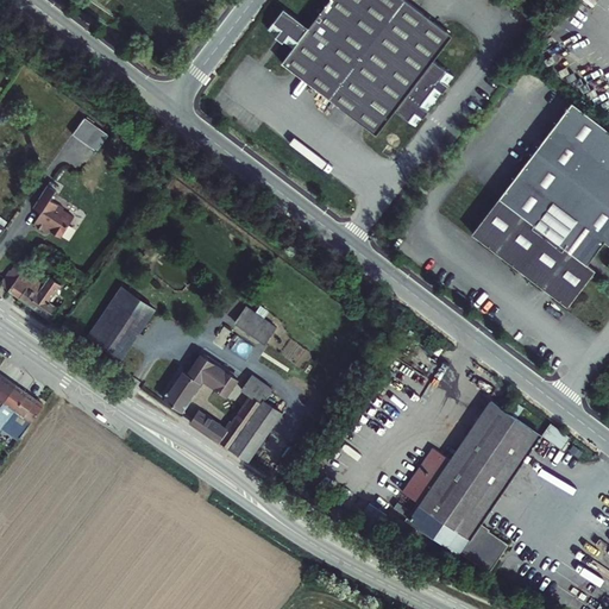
[(396,110),(400,112),(437,63),(433,61),(452,36),(406,0),(328,0),(308,27),(299,20),(282,42),(292,49),(281,63),(376,135),(396,110)]
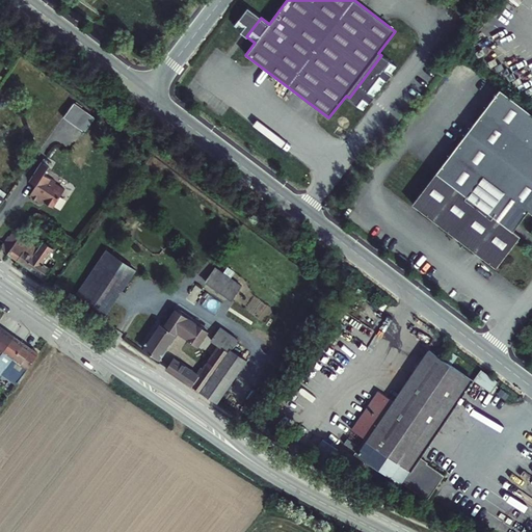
[(247,7),(239,17),(245,21),(253,11),(247,7)]
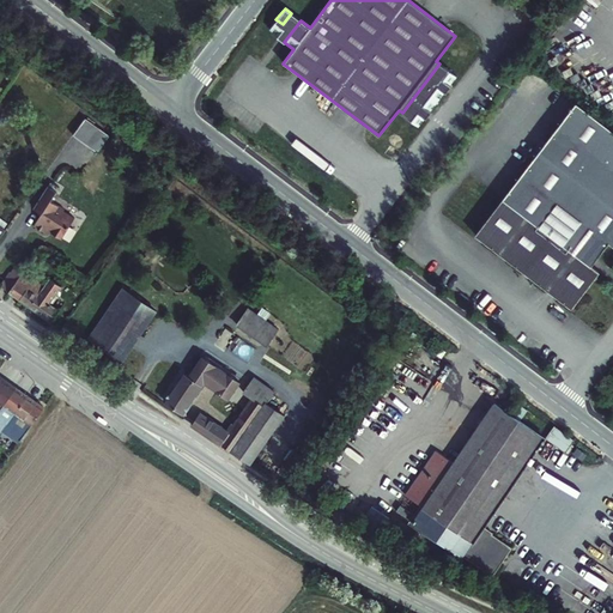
[(301,20),(291,13),(283,24),(274,35),(284,42),(301,20)]
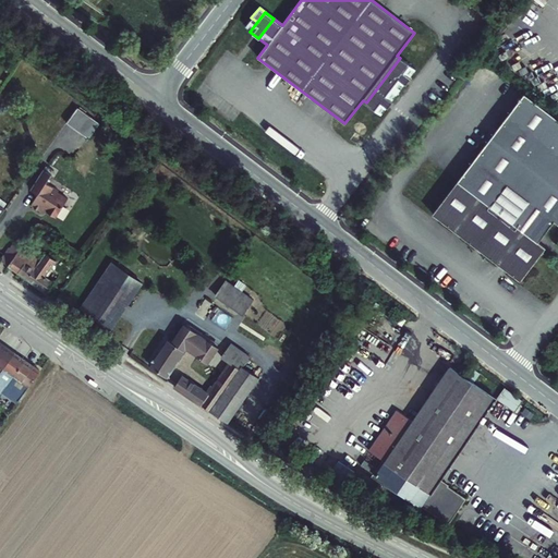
[(244,27),(250,32),(257,22),(251,17),(244,27)]
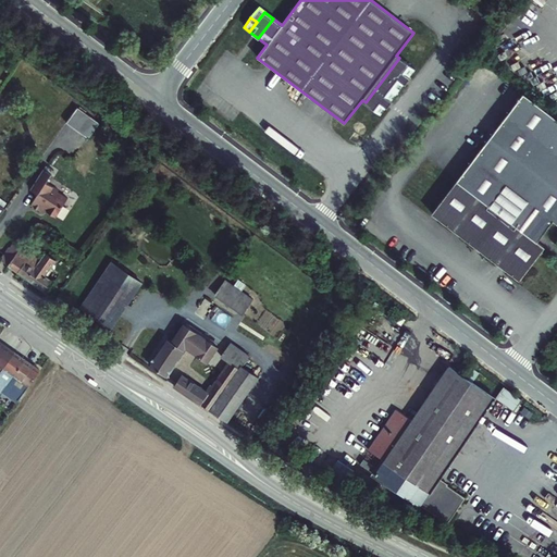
[(415,69),(399,58),(366,102),(381,114),(415,69)]
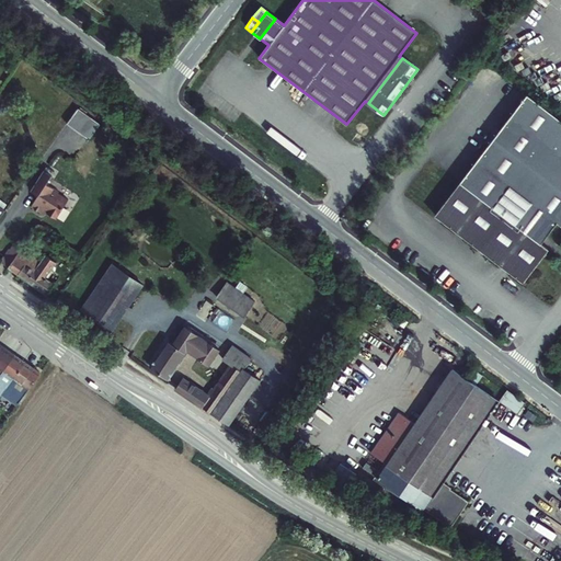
[(560,117),(526,91),(453,186),(455,192),(442,216),(522,278),(547,245),(540,240),(557,219),(560,221),(560,117)]
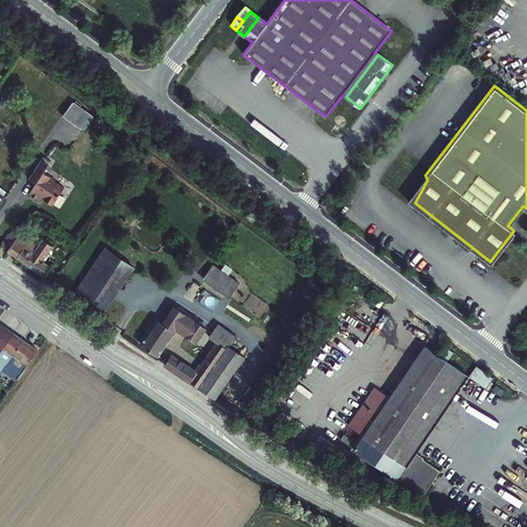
[(81,128),(89,110),(70,102),(63,119),(81,128)]
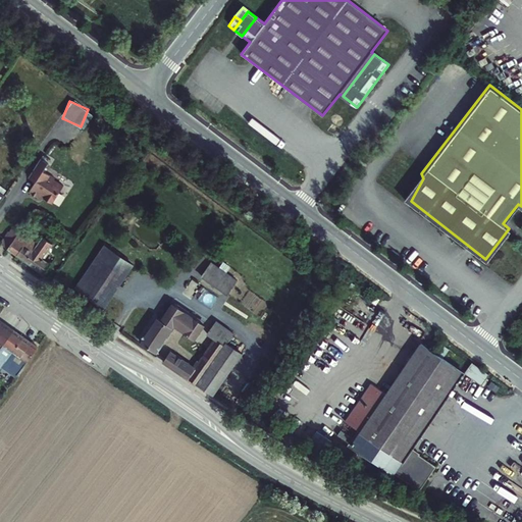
[(48,196),(60,180),(57,177),(58,175),(49,169),(51,167),(44,162),(34,176),(40,180),(33,191),(42,198),(45,194),(48,196)]
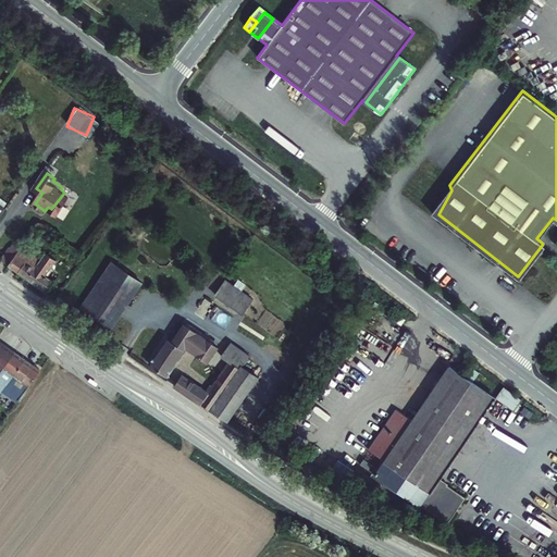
[(452,190),(449,185),(431,209),(438,214),(452,190)]
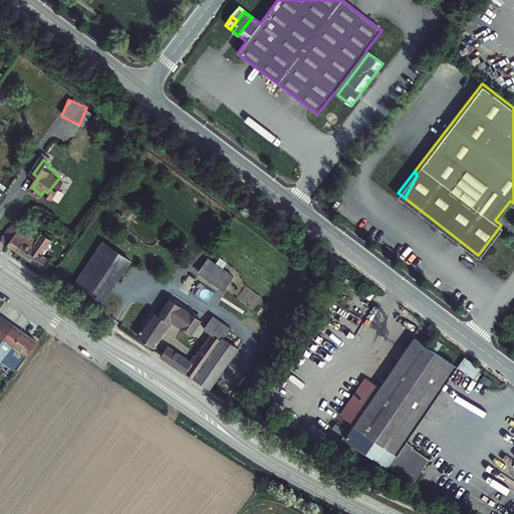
[(59,178),(47,193),(56,200),(67,184),(59,178)]
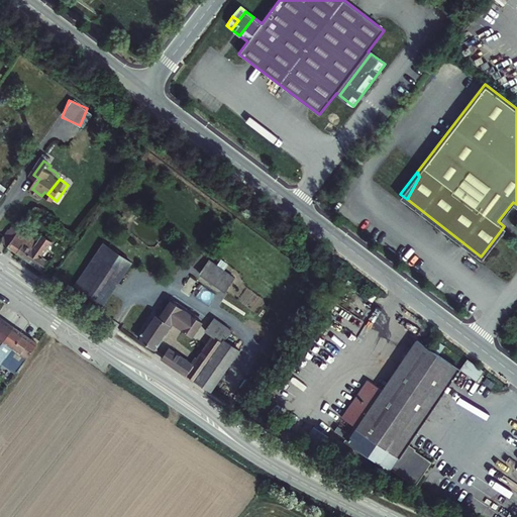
[(21,230),(9,246),(28,260),(35,250),(22,240),(27,234),(21,230)]
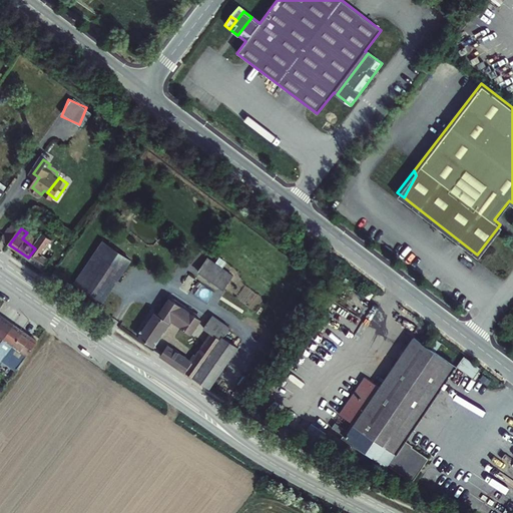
[(134,259),(105,238),(76,281),(105,301),(134,259)]
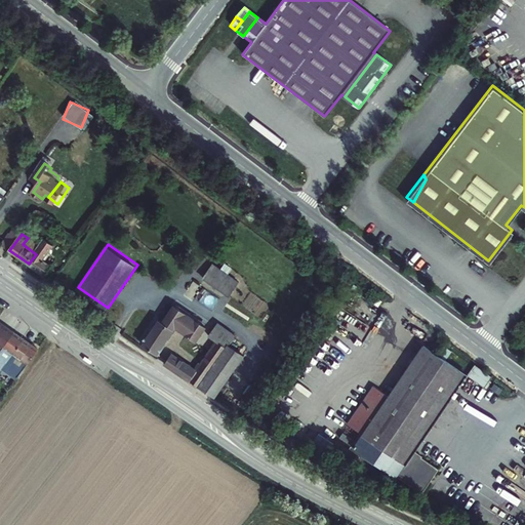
[(36,254),(29,264),(45,277),(53,267),(36,254)]
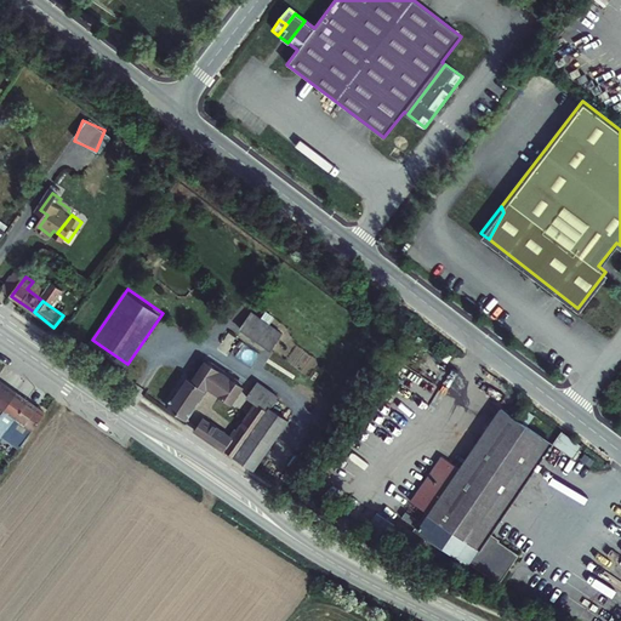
[(284,332),(256,313),(244,329),(273,348),(284,332)]
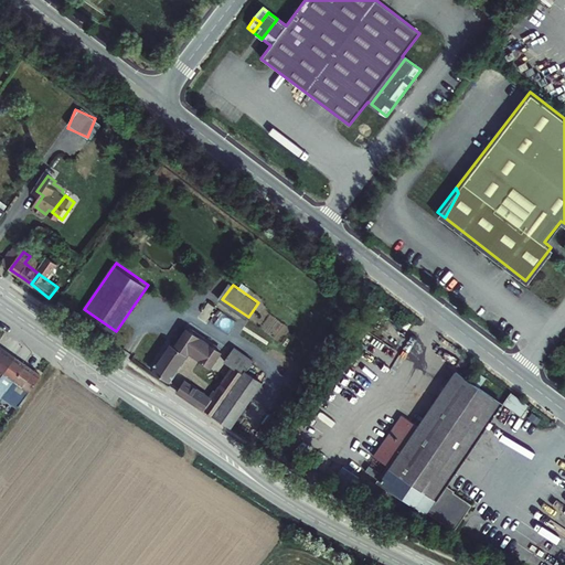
[(180,342),(174,339),(153,366),(171,380),(194,347),(216,363),(225,351),(191,327),(180,342)]
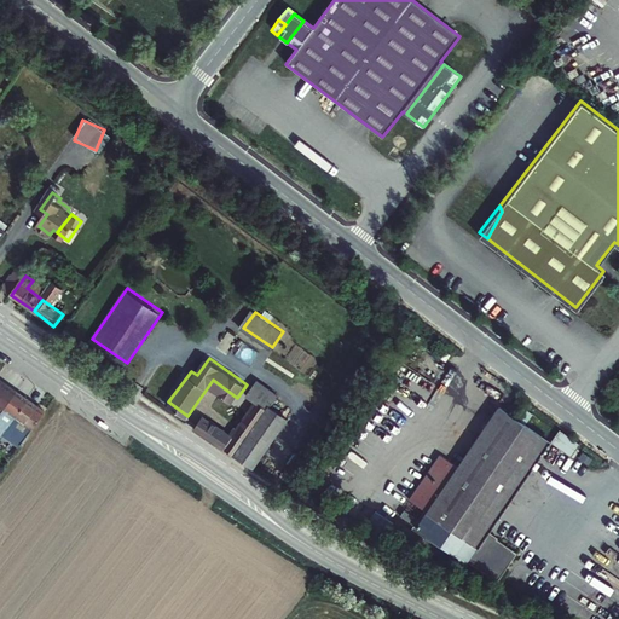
[(270,405),(283,386),(265,372),(254,388),(259,392),(254,398),(256,400),(237,427),(235,424),(227,433),(203,416),(196,427),(253,467),(288,418),(284,416),(270,405)]
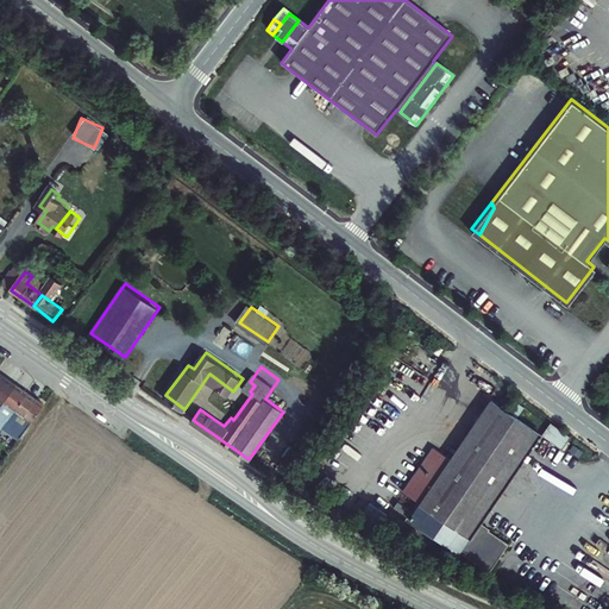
[(293,391),(278,380),(265,399),(280,409),(293,391)]
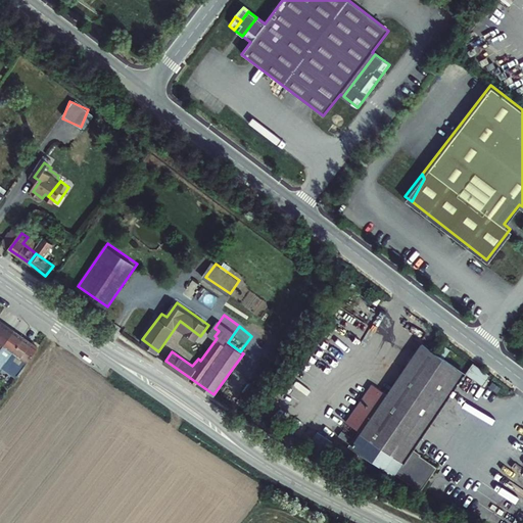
[(3,327),(0,330),(0,347),(11,333),(3,327)]
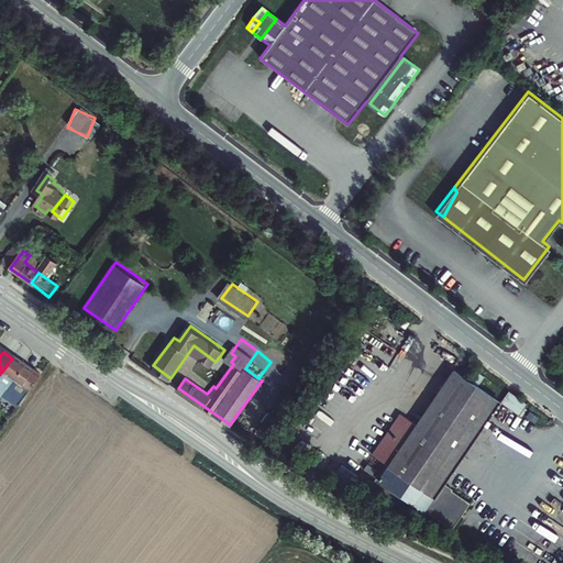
[(0,393),(21,365),(12,359),(0,374),(0,393)]
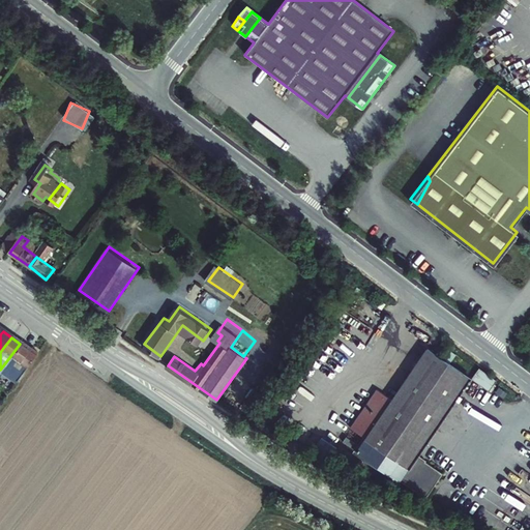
[(20,344),(0,370),(0,377),(5,381),(6,379),(28,350),(20,344)]
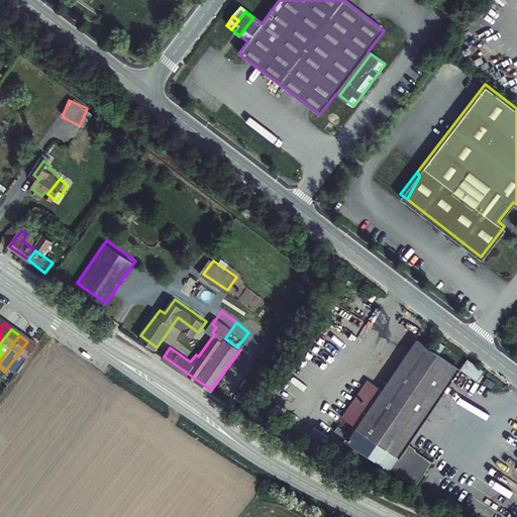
[(459,368),(416,338),(382,389),(368,379),(341,417),(355,427),(346,440),(415,486),(431,461),(407,444),(459,368)]
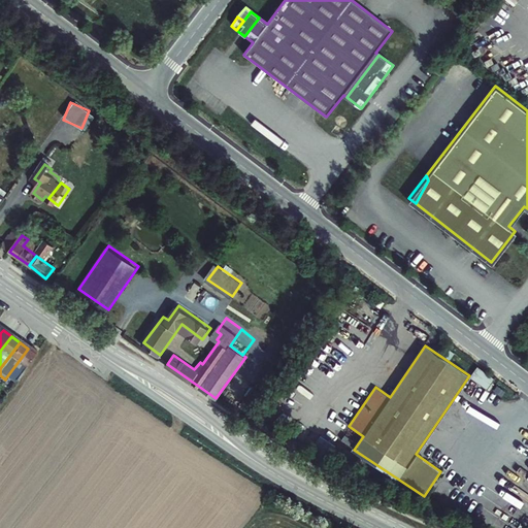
[(35,353),(28,349),(6,377),(13,382),(35,353)]
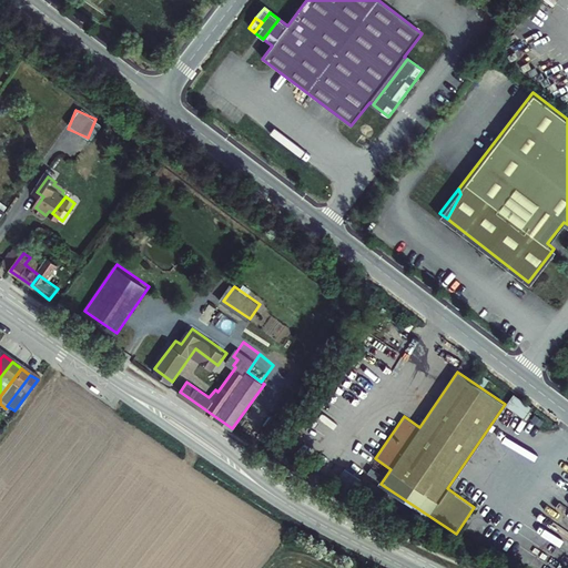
[(504,407),(523,419),(530,408),(511,395),(504,407)]
